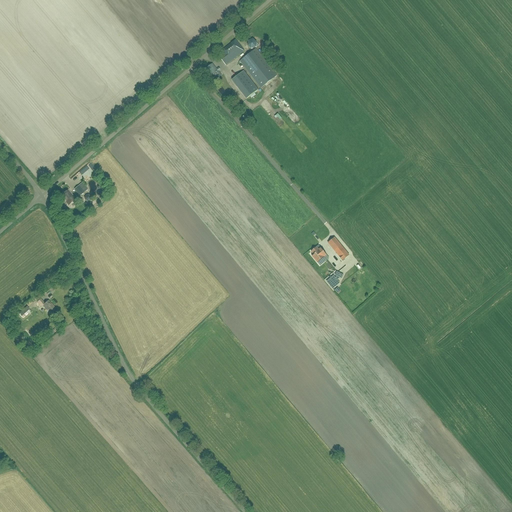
[(255,47),(257,42),(253,39),(248,41),(247,45),(251,49),(255,47)]
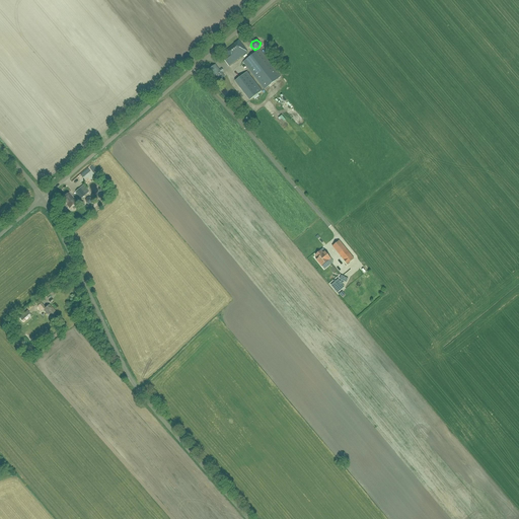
[(229,66),(247,52),(238,41),(224,52),(227,57),(223,60),(229,66)]
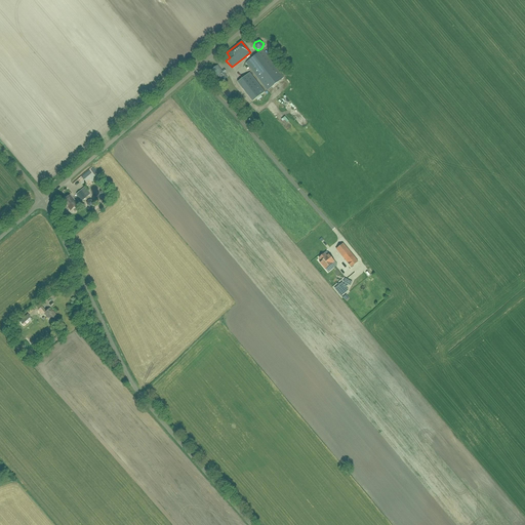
[(268,90),(284,78),(263,50),(246,63),(268,90)]
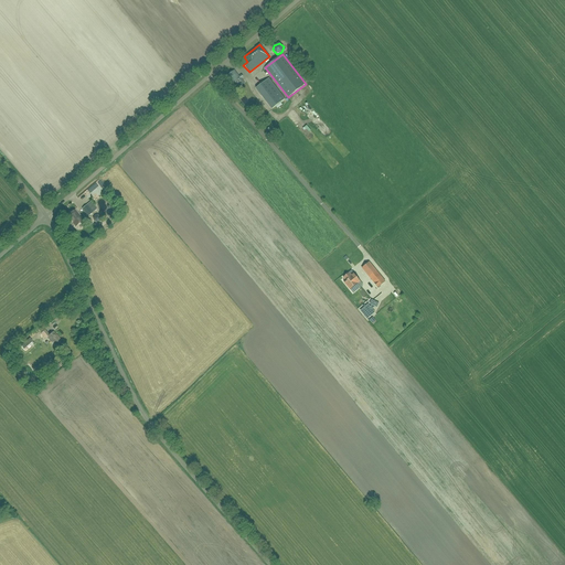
[(241,78),(243,77),(242,75),(240,76),(234,71),(227,76),(235,86),(236,85),(238,88),(244,83),(241,78)]
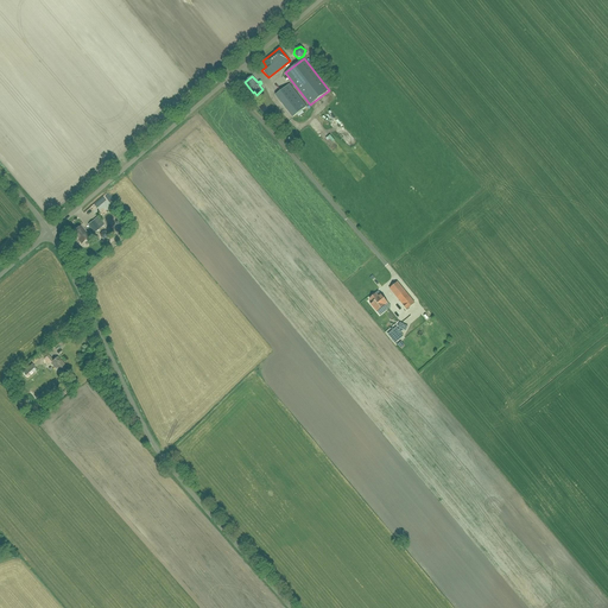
[(292,118),(306,107),(290,84),(276,95),(292,118)]
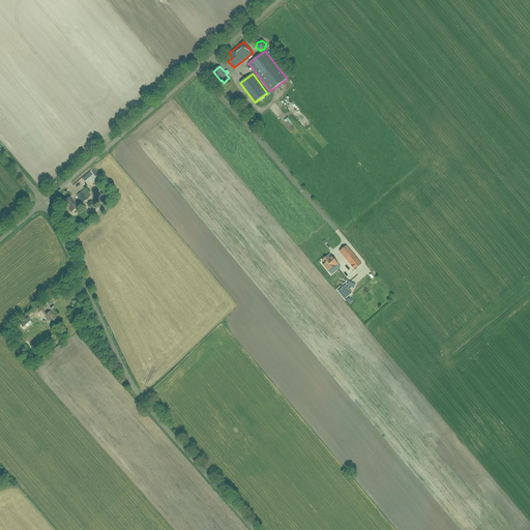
[(81,193),(77,197),(83,203),(89,198),(87,196),(85,198),(81,193)]
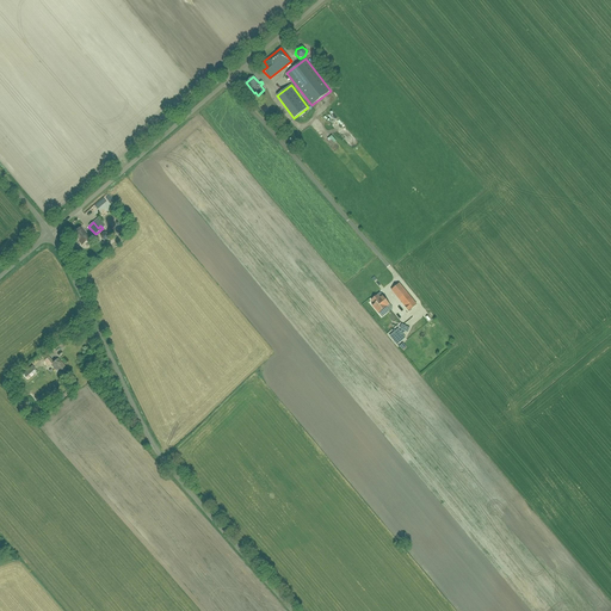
[(90,239),(80,227),(73,234),(81,246),(90,239)]
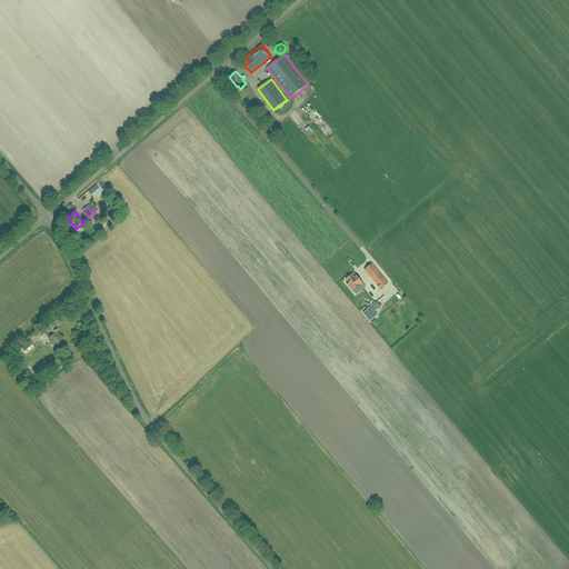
[(365,270),(371,278),(380,289),(388,283),(371,265),(365,270)]
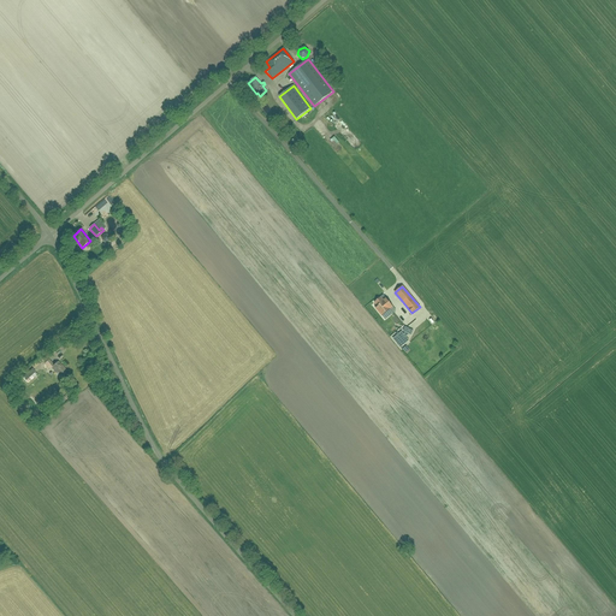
[(392,307),(383,296),(374,302),(378,306),(375,308),(381,315),(392,307)]
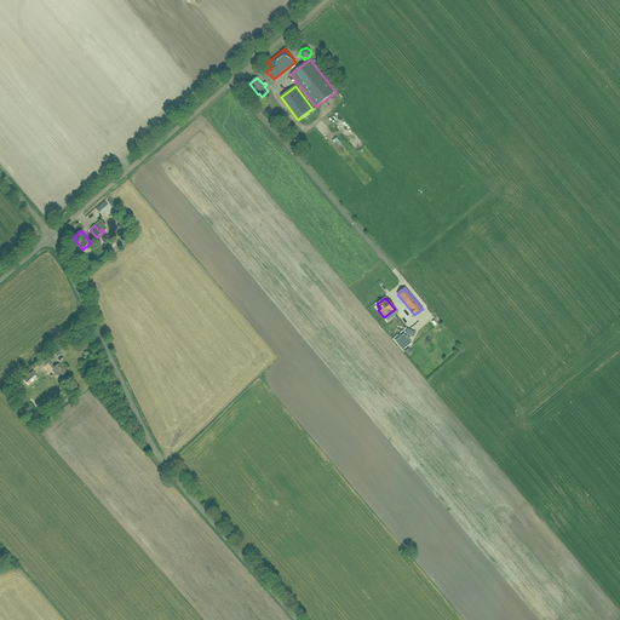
[(401,348),(409,340),(405,334),(395,342),(401,348)]
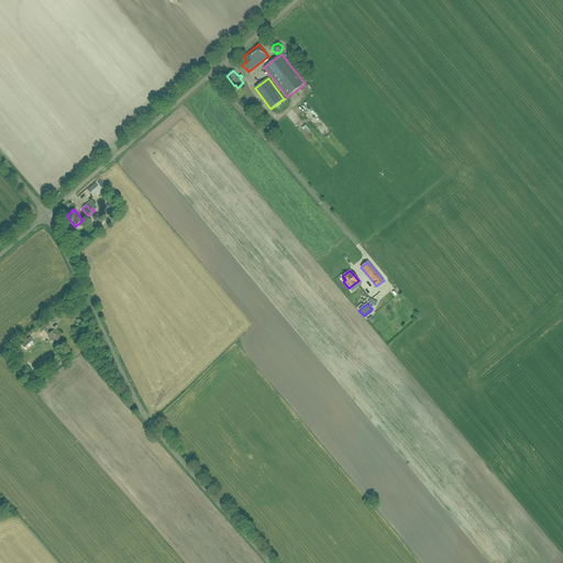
[(61,341),(62,340),(53,331),(50,334),(45,329),(41,333),(45,338),(46,337),(55,345),(56,344),(57,345),(62,341),(61,341)]
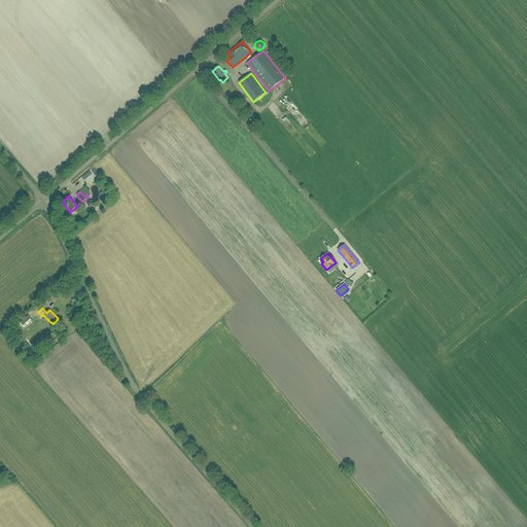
[(19,331),(14,336),(19,341),(24,338),(19,331)]
